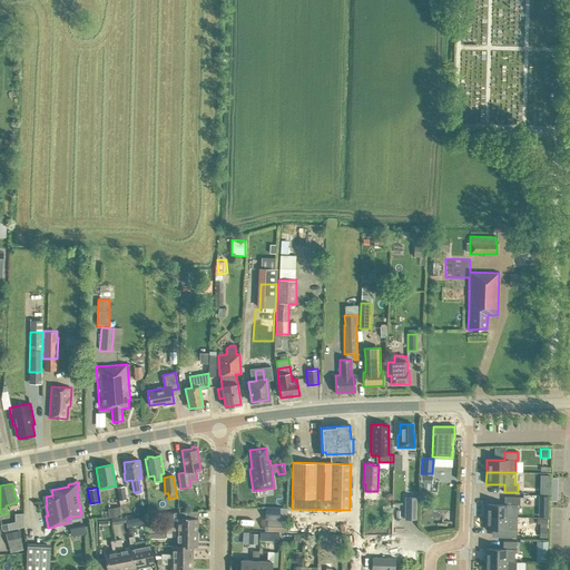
[(548,507),(549,495),(539,495),(539,507),(548,507)]
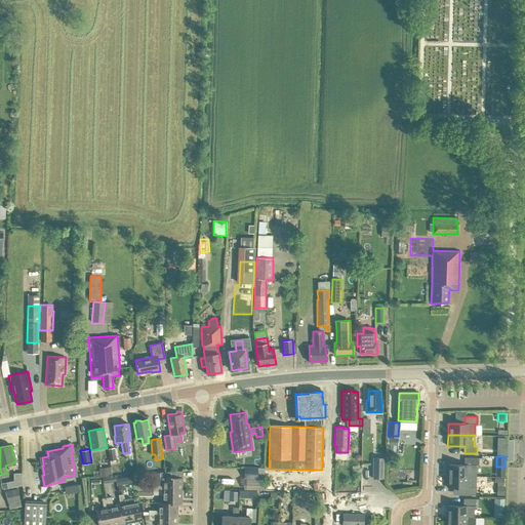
[(384,457),(372,457),(372,478),(382,479),(384,457)]
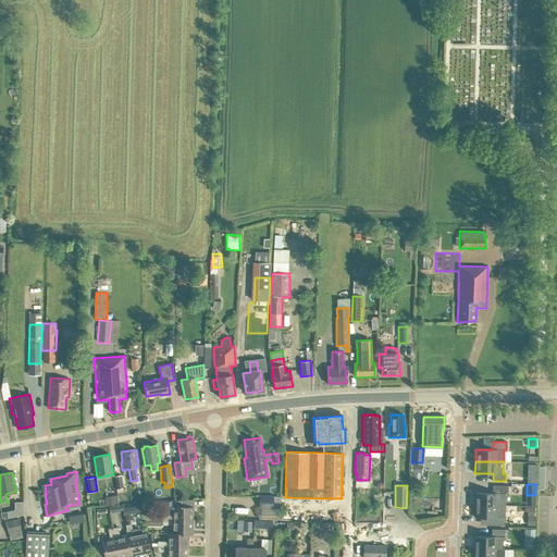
[(474,493),(474,505),(496,505),(505,505),(505,493),(507,493),(507,485),(492,485),(492,493),(474,493)]
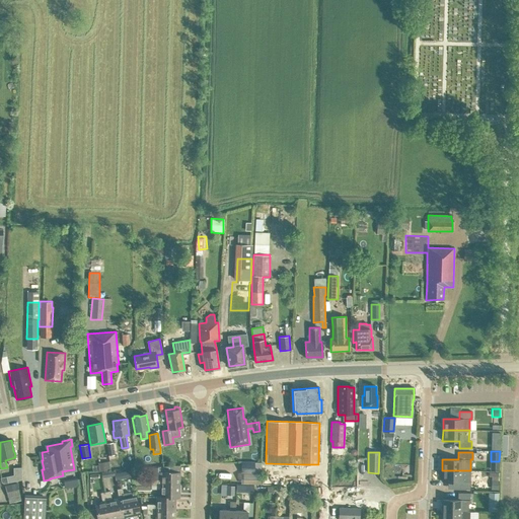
[(110,469),(108,461),(98,463),(99,471),(110,469)]
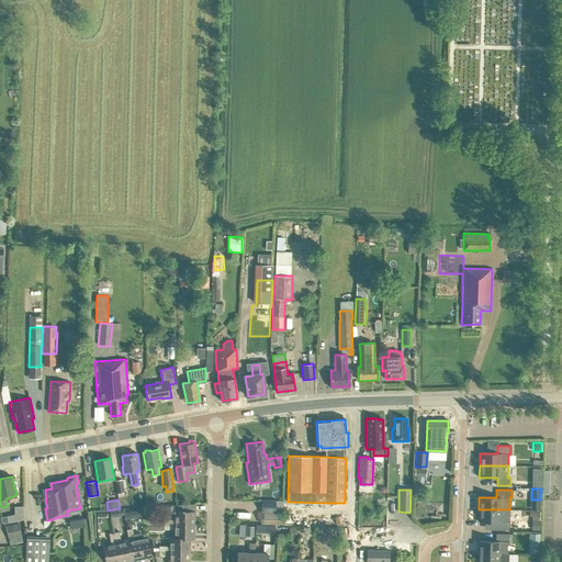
[(261,512),(276,513),(276,499),(261,499),(261,512)]
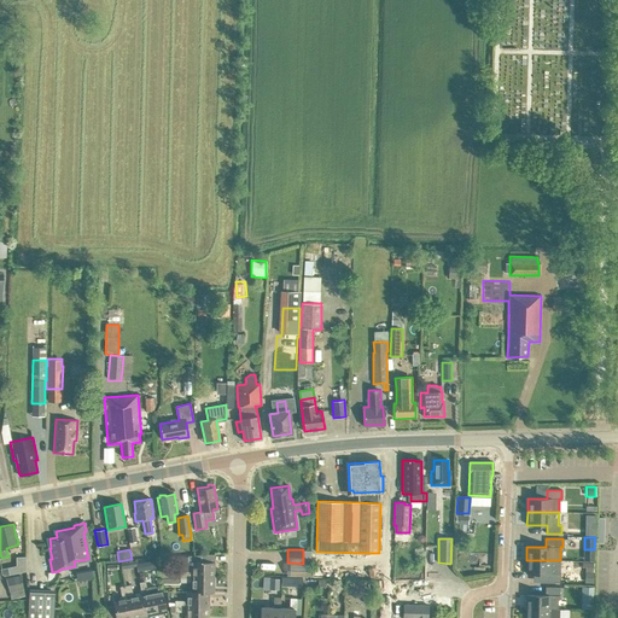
[(214,577),(214,563),(214,554),(210,554),(210,555),(187,555),(187,557),(176,557),(176,571),(180,571),(180,577),(214,577)]
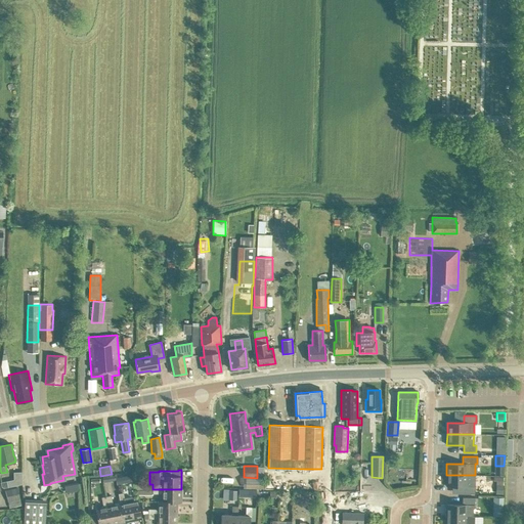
[(22,484),(22,479),(22,472),(13,472),(13,480),(6,481),(7,487),(22,484)]
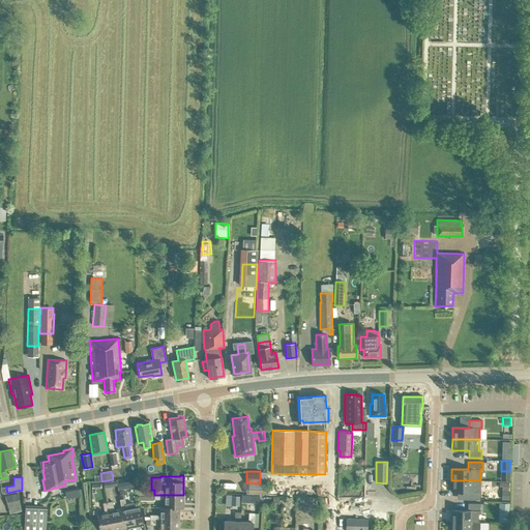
[(451,480),(451,492),(468,492),(468,499),(480,499),(480,492),(480,480),(472,480),(451,480)]
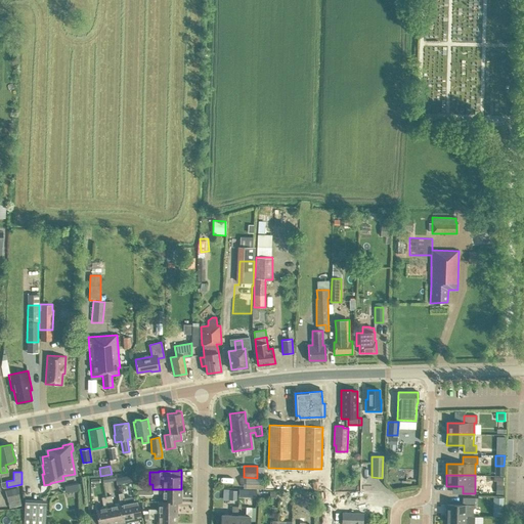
[(63,493),(77,491),(76,485),(62,487),(63,493)]
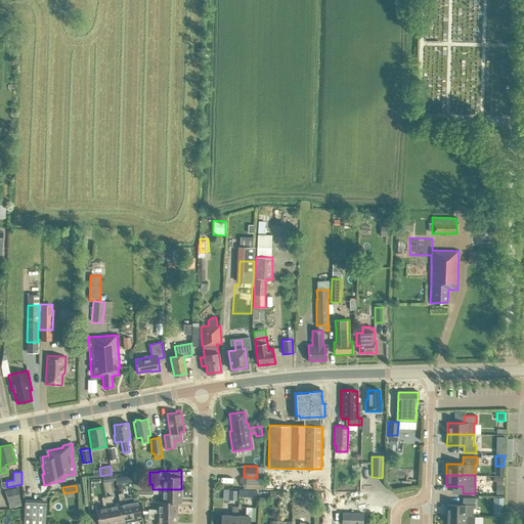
[(5,490),(9,508),(22,506),(17,487),(5,490)]
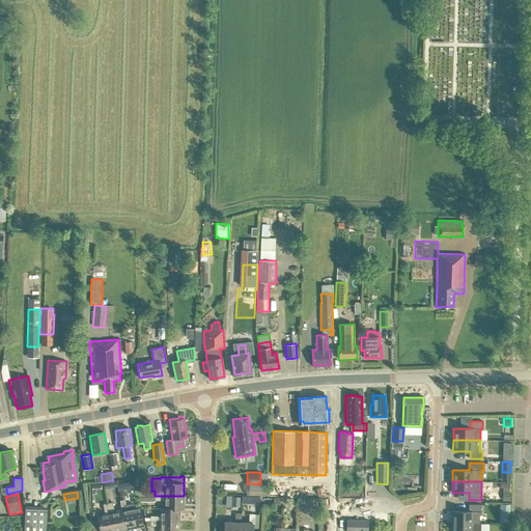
[(184,496),(155,496),(155,500),(164,501),(164,508),(179,508),(179,509),(184,509),(184,496)]
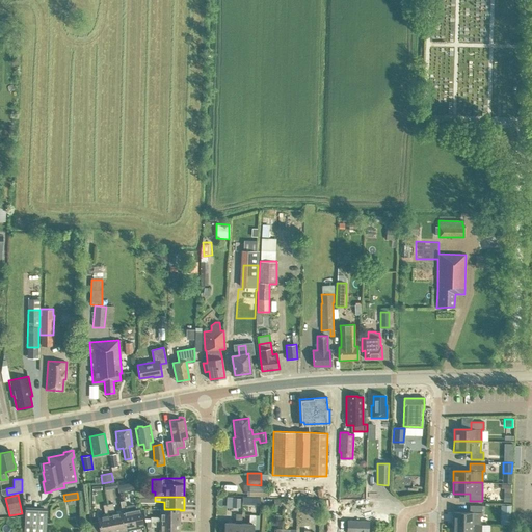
[(133,504),(126,506),(125,501),(120,502),(122,511),(126,530),(138,528),(138,527),(143,526),(141,515),(139,506),(134,507),(133,504)]
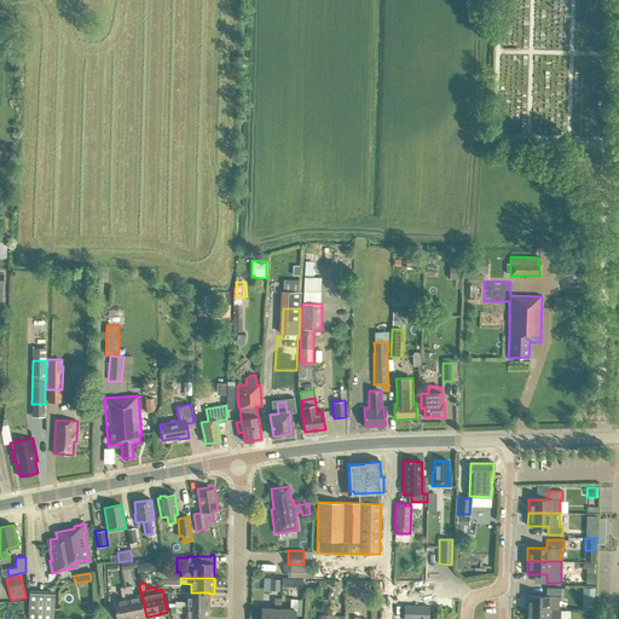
[(142,595),(133,596),(131,585),(125,586),(131,618),(136,618),(146,617),(142,595)]
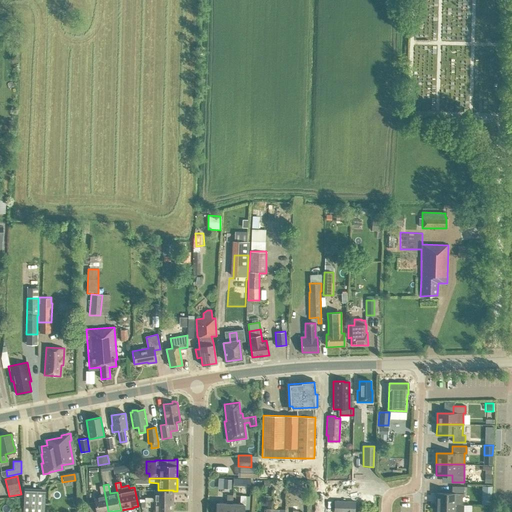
[(93,496),(94,502),(89,503),(90,511),(108,511),(103,485),(99,486),(100,495),(93,496)]
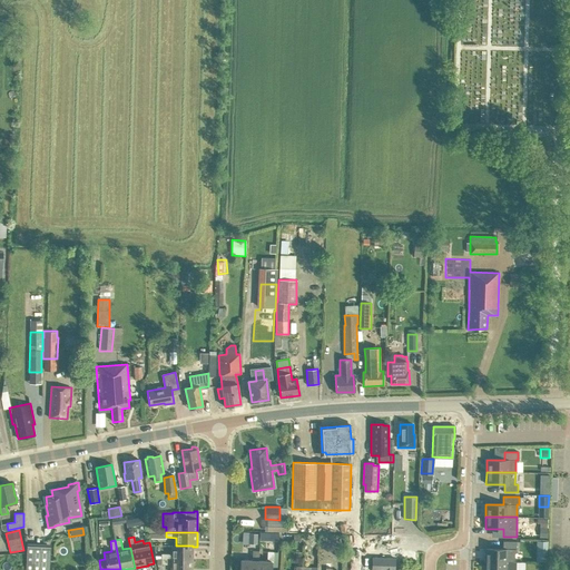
[(484,549),(484,561),(514,561),(514,553),(516,552),(516,549),(517,541),(503,541),(502,549),(484,549)]
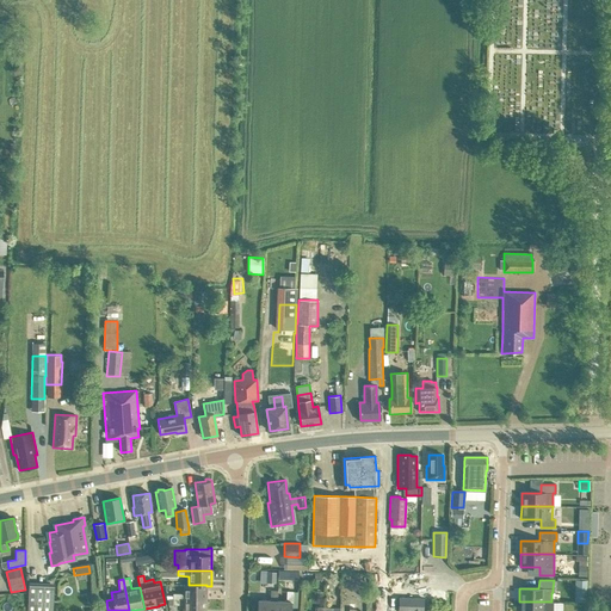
[(28,610),(53,610),(55,584),(29,581),(28,610)]
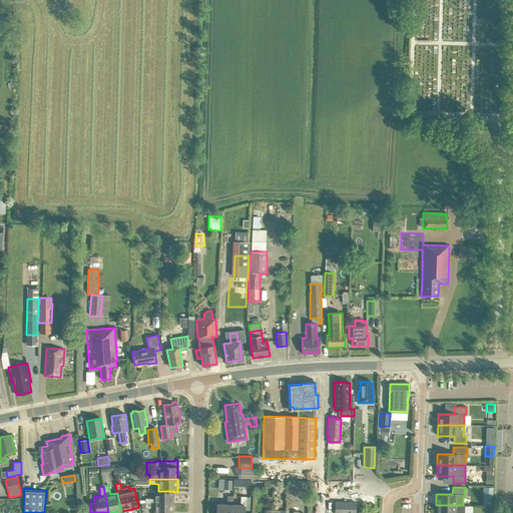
[(144,498),(144,503),(173,503),(173,492),(173,491),(158,491),(154,491),(154,498),(144,498)]
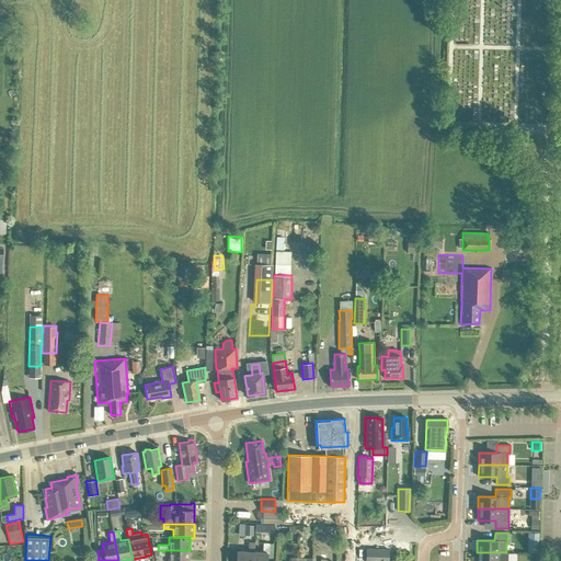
[(251,560),(252,551),(254,552),(254,542),(249,542),(248,551),(237,551),(236,560),(251,560)]
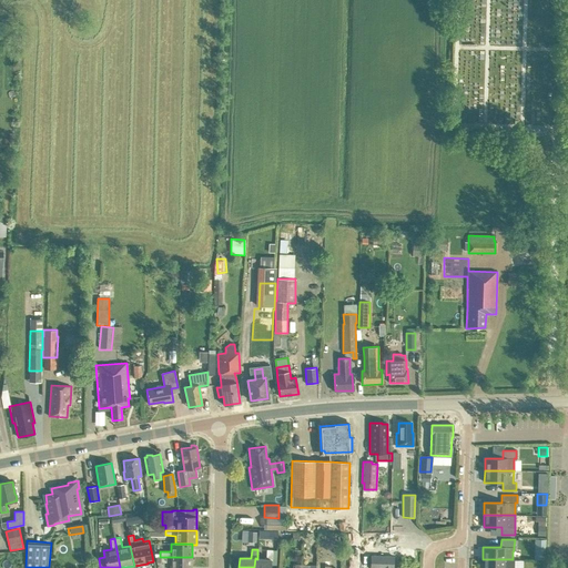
[(266,559),(257,559),(255,558),(254,567),(270,567),(271,560),(272,560),(272,550),(266,549),(266,559)]
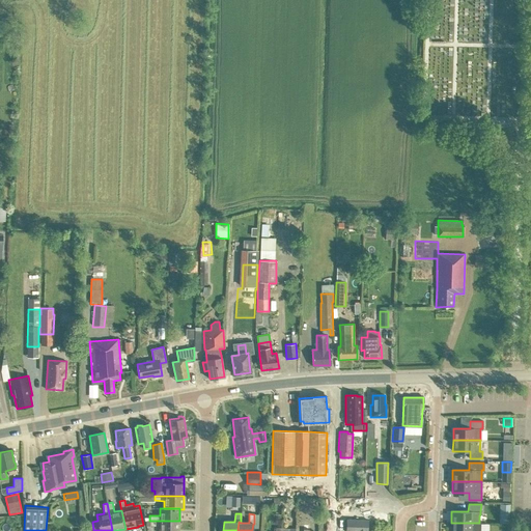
[(500,513),(500,522),(508,522),(508,513),(500,513)]
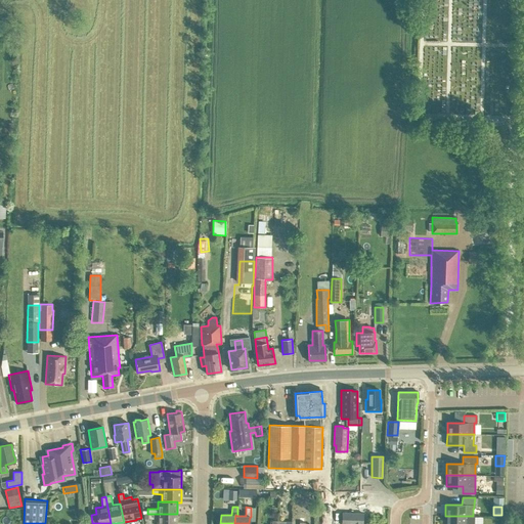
[(362,523),(363,513),(343,512),(341,523),(362,523)]
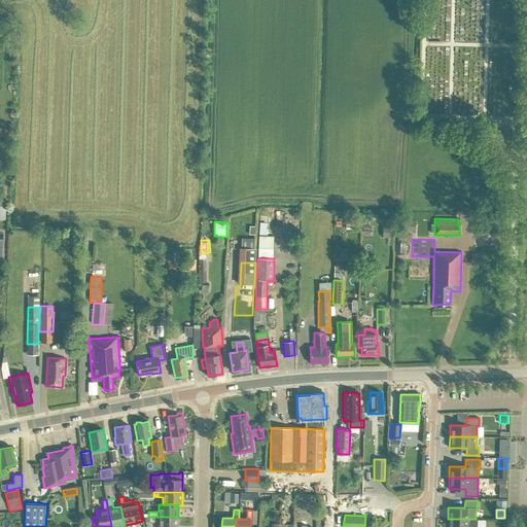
[(177,526),(178,517),(148,517),(148,522),(157,522),(157,526),(177,526)]
